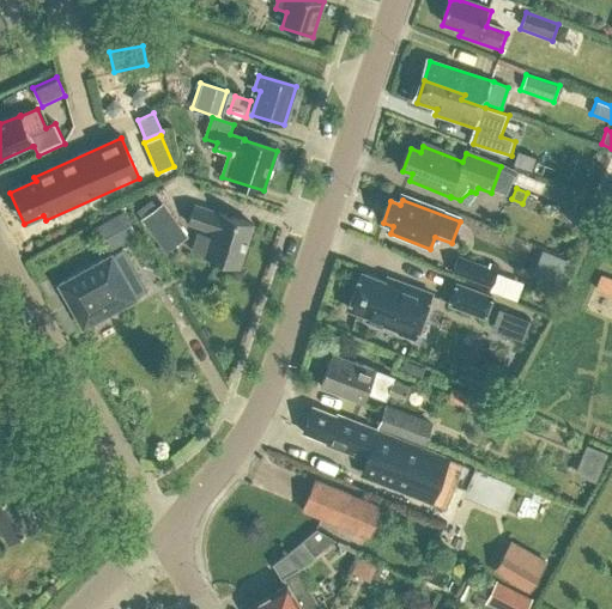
[(254,225),(195,207),(189,226),(213,233),(212,239),(199,235),(193,254),(206,257),(206,259),(241,268),(254,225)]
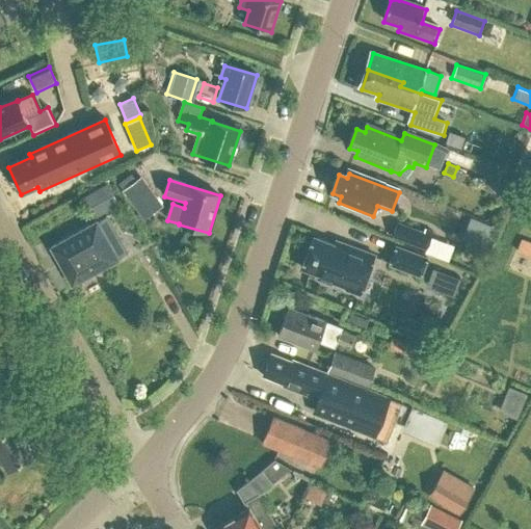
[(156,201),(140,181),(124,193),(139,213),(156,201)]
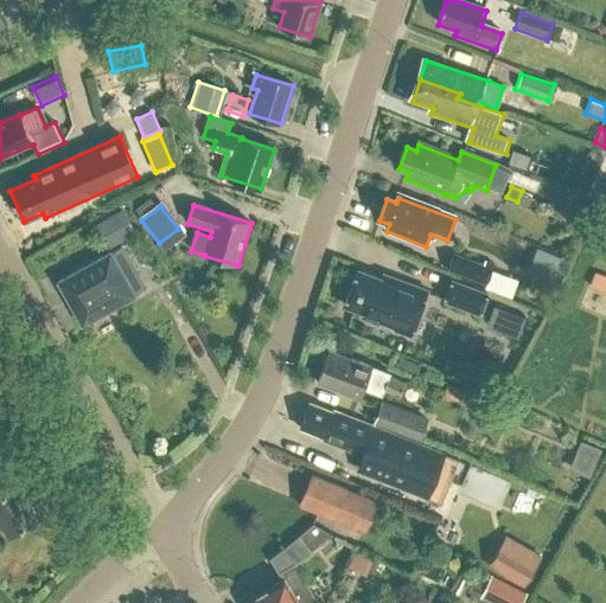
[(107,250),(126,239),(125,237),(135,232),(127,217),(97,232),(107,250)]
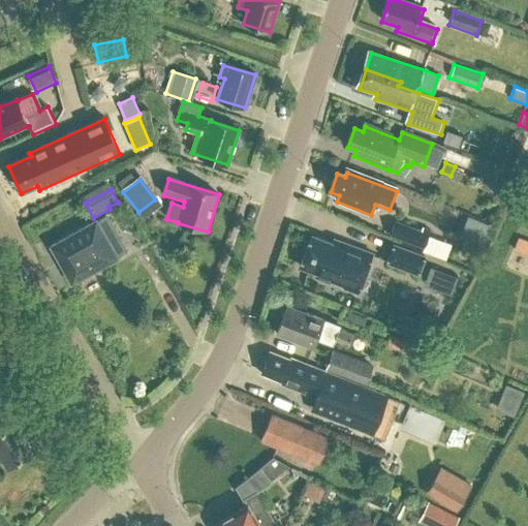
[(117,257),(126,252),(107,218),(98,224),(96,221),(50,247),(71,285),(118,260),(117,257)]
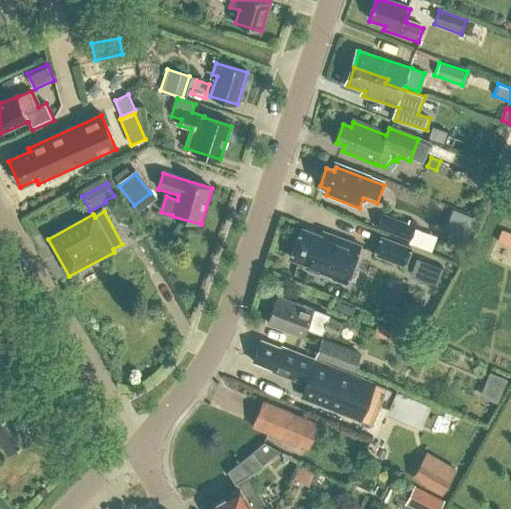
[(383,216),(377,231),(411,243),(416,229),(383,216)]
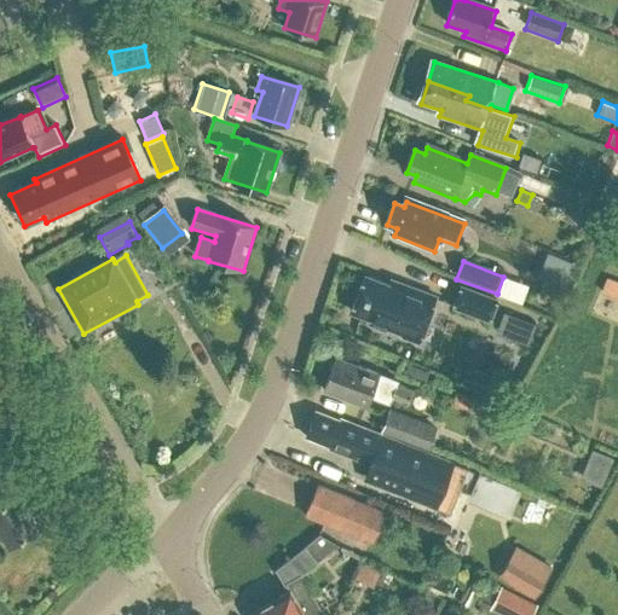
[(367,274),(352,311),(373,318),(371,323),(388,330),(390,326),(403,332),(403,335),(421,342),(438,295),(403,282),(400,286),(367,274)]
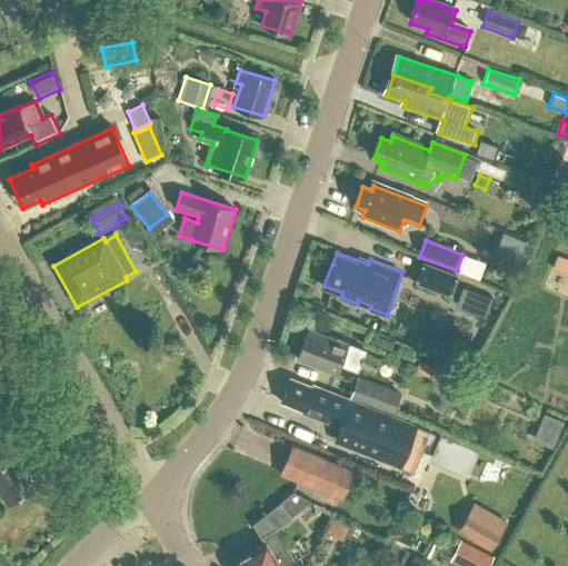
[(465,256),(459,275),(486,283),(490,262),(465,256)]
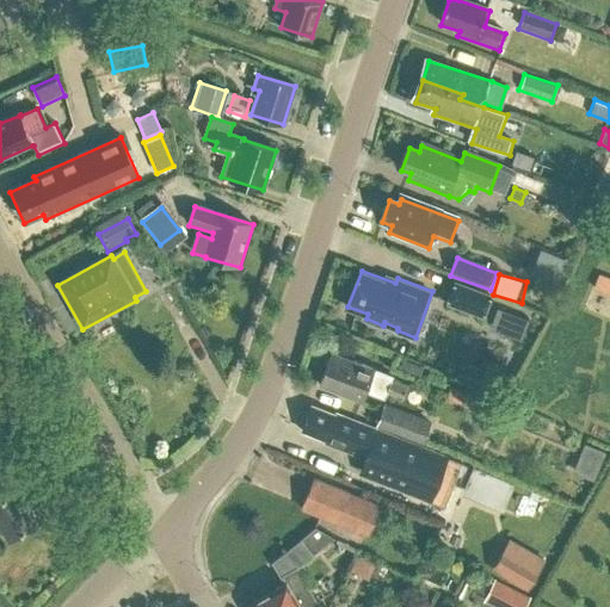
[(598,292),(609,296),(609,279),(603,277),(598,292)]
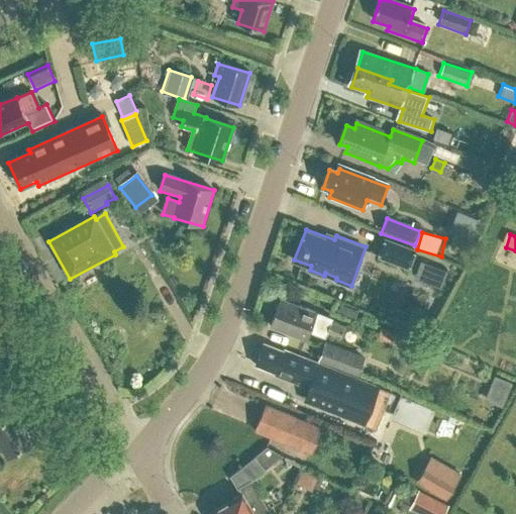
[(382,239),(376,255),(409,268),(415,251),(382,239)]
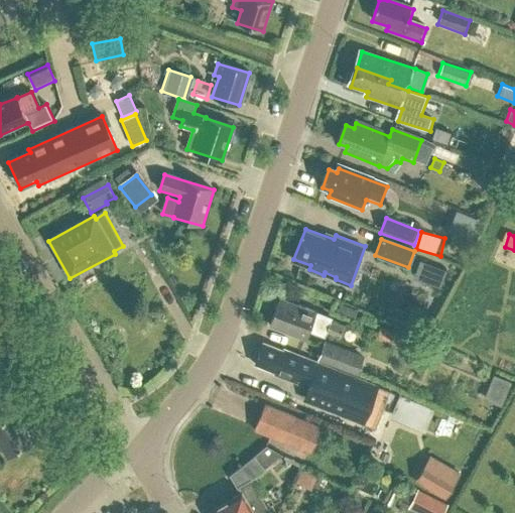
[(331,322),(332,319),(315,312),(281,299),(279,303),(277,303),(275,309),(276,311),(271,328),(305,341),(308,332),(311,334),(312,333),(325,338),(326,334),(340,339),(344,327),(331,322)]
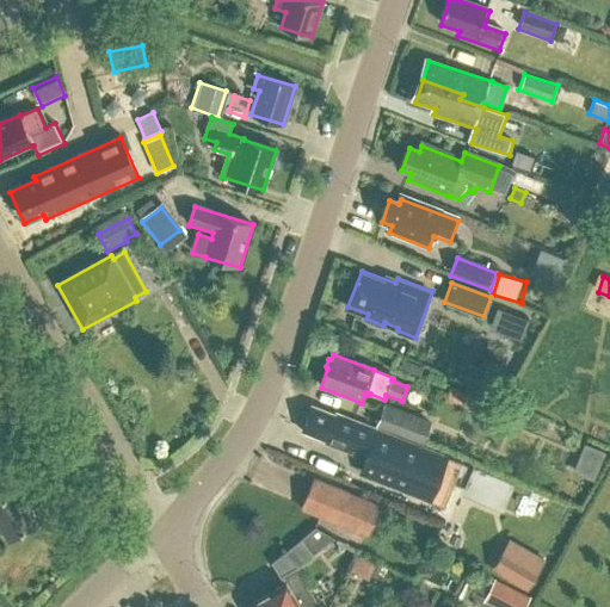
[(400,371),(420,378),(424,369),(404,361),(400,371)]
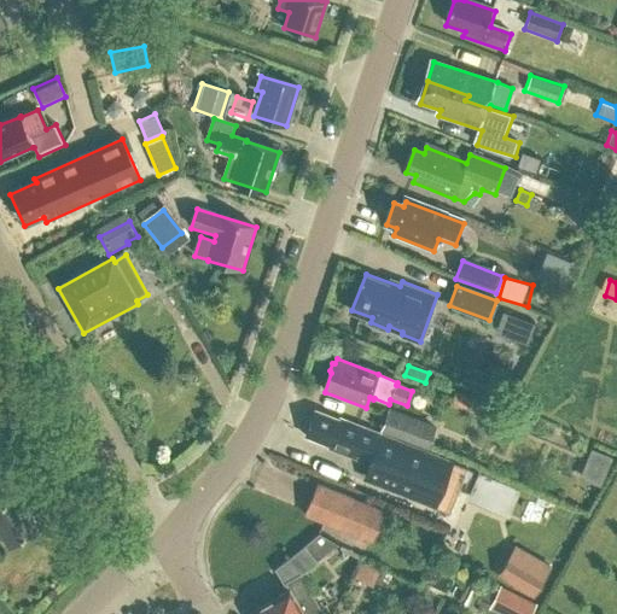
[(372,467),(366,483),(430,507),(447,463),(384,439),(384,437),(341,420),(339,424),(315,414),(307,438),(331,448),(329,450),(372,467)]
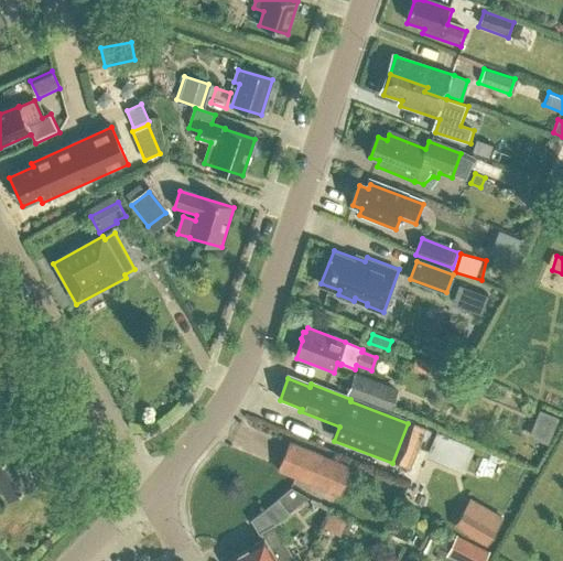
[(397,394),(364,381),(357,398),(391,410),(397,394)]
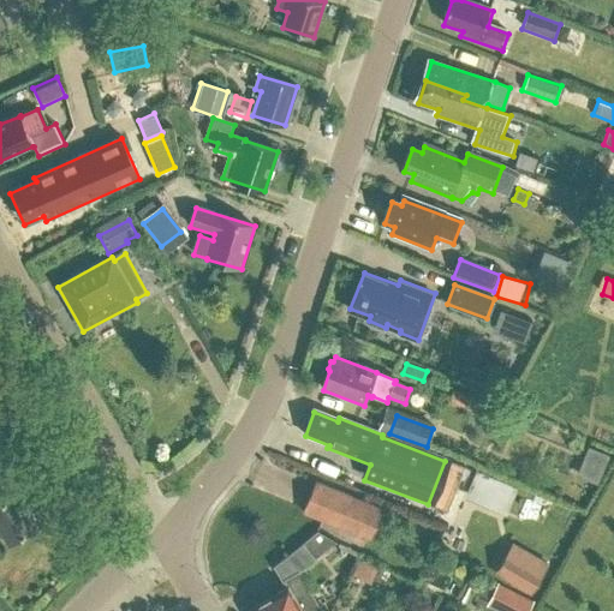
[(508,511),(518,489),(477,472),(468,495),(508,511)]
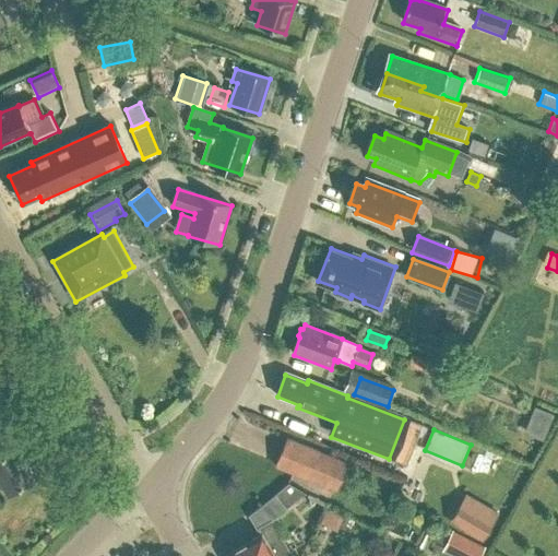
[(287,439),(275,468),(336,493),(348,464),(287,439)]
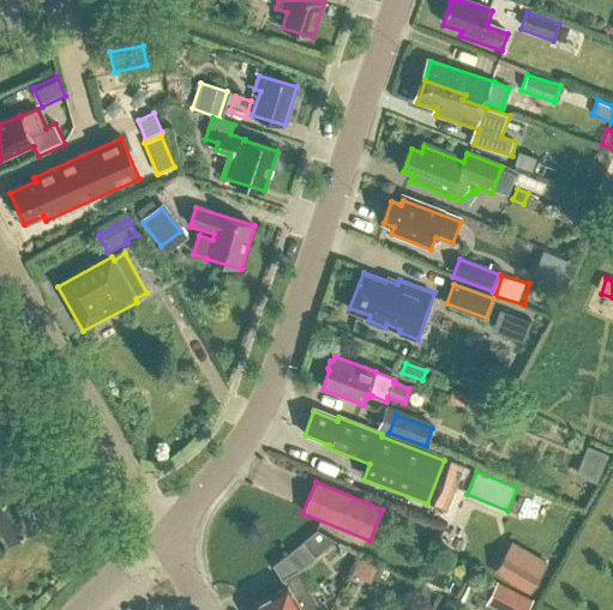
[(0,500),(0,523),(11,542),(37,526),(17,491),(0,500)]
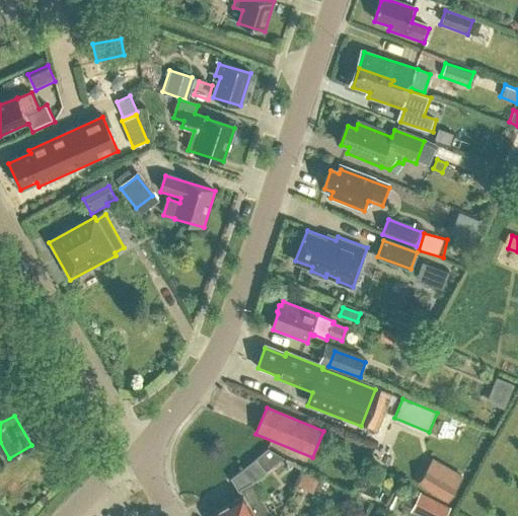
[(269,515),(261,501),(262,501),(253,486),(259,483),(256,481),(266,473),(269,465),(280,456),(269,449),(256,460),(232,480),(242,497),(211,515),(269,515)]
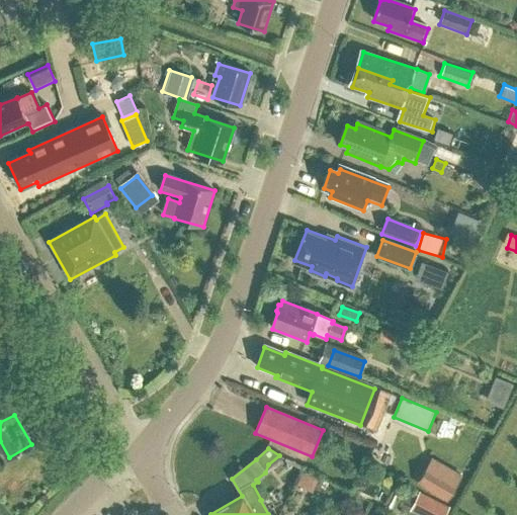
[(419,484),(447,501),(461,478),(432,460),(419,484)]
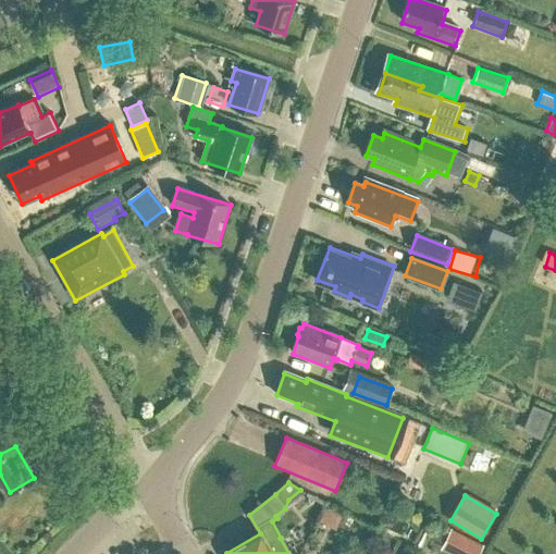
[(340,531),(348,518),(332,507),(323,520),(340,531)]
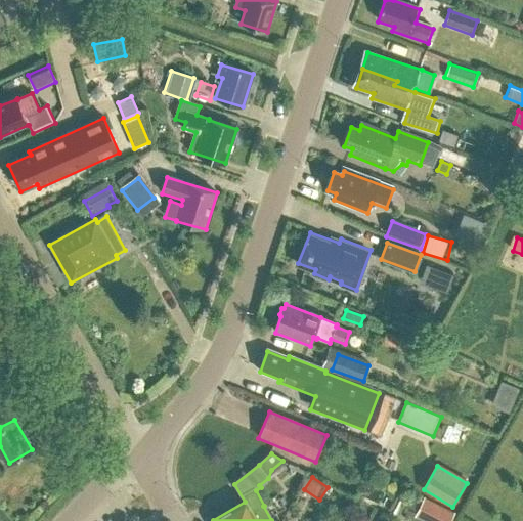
[(413,517),(421,520),(450,520),(454,513),(424,497),(413,517)]
